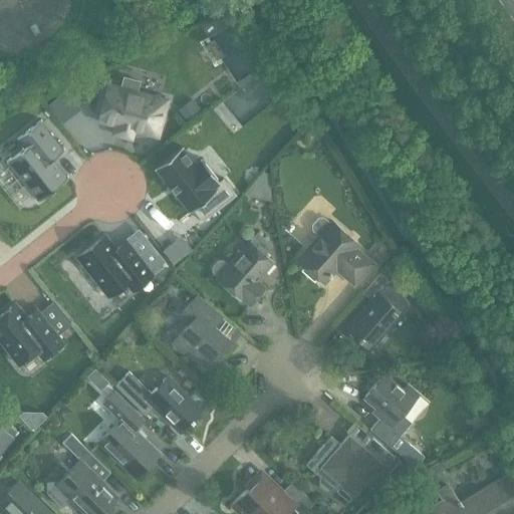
[(107,85),(98,120),(117,125),(116,126),(114,134),(131,138),(132,131),(133,130),(158,136),(167,101),(136,93),(139,81),(123,78),(120,89),(107,85)]
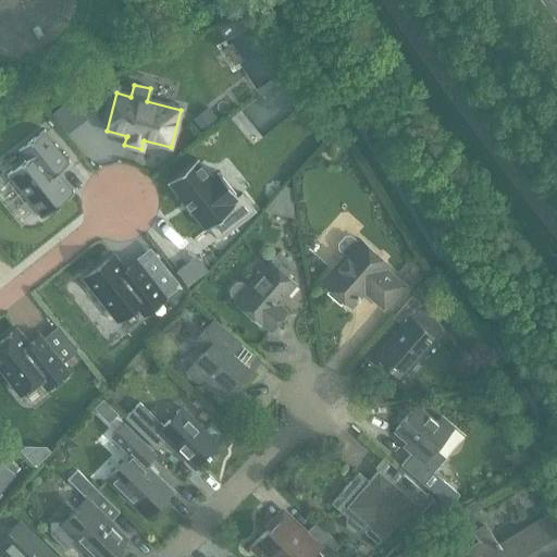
[(210,108),(195,120),(205,131),(219,120),(210,108)]
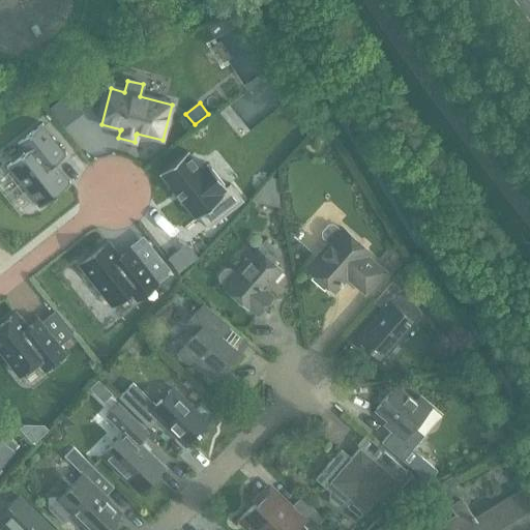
[(26,151),(6,167),(7,168),(8,167),(39,205),(38,206),(38,207),(70,182),(69,181),(68,182),(54,164),(66,154),(65,153),(64,154),(41,125),(42,124),(18,143),(18,144),(19,143),(26,151)]
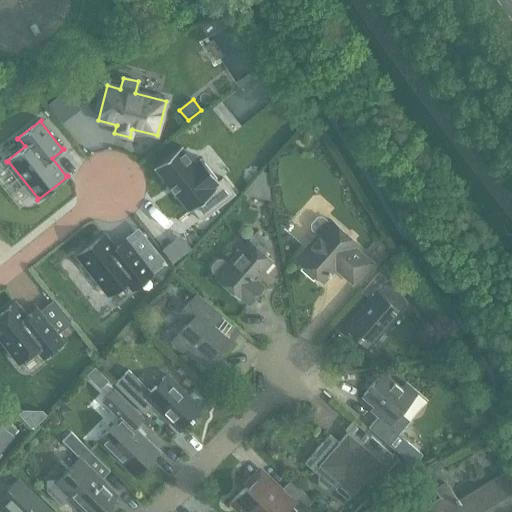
[(181,146),(154,167),(189,211),(192,208),(202,220),(235,193),(223,177),(218,180),(201,158),(195,163),(181,146)]
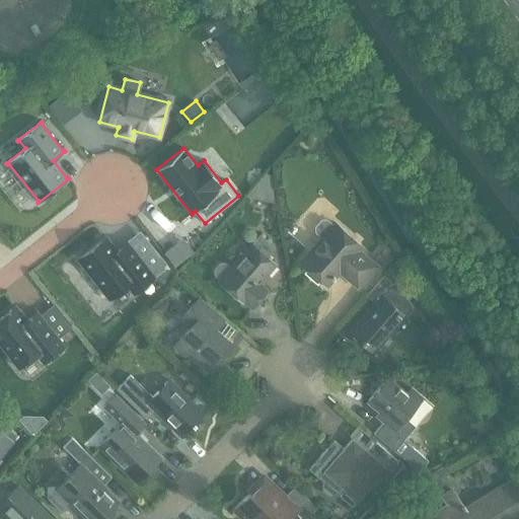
[(268,172),(249,193),(274,200),(272,173),(268,172)]
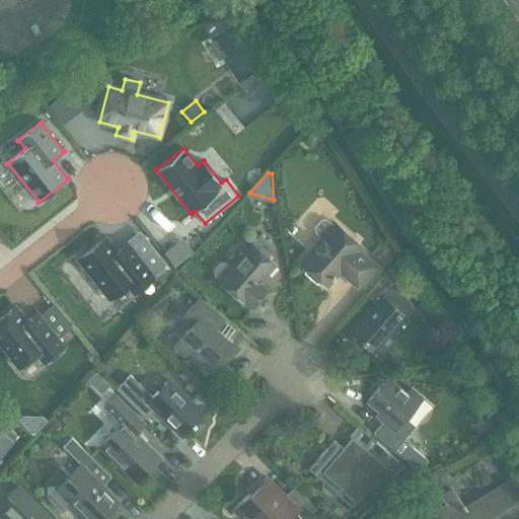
[(339,272),(357,287),(376,265),(358,250),(362,245),(335,222),(332,225),(326,220),(321,220),(315,227),(315,231),(321,236),(300,263),(327,286),(339,272)]
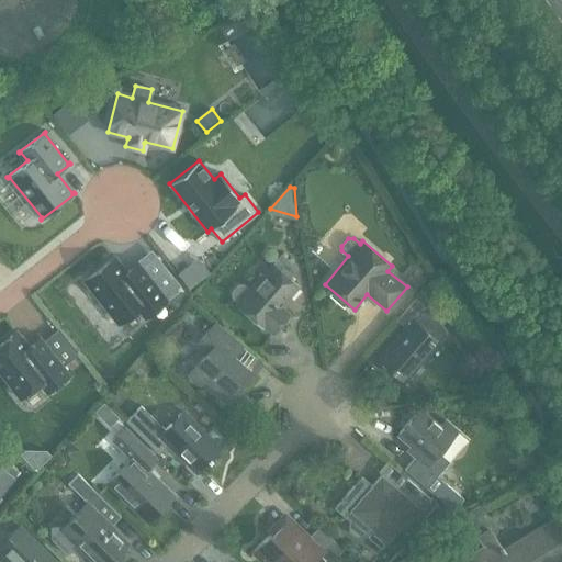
[(280,306),(298,285),(287,276),(294,267),(281,255),(273,263),(272,263),(249,291),(243,285),(238,285),(233,292),(234,296),(239,302),(237,304),(262,326),(265,325),(272,332),(289,314),(280,306)]
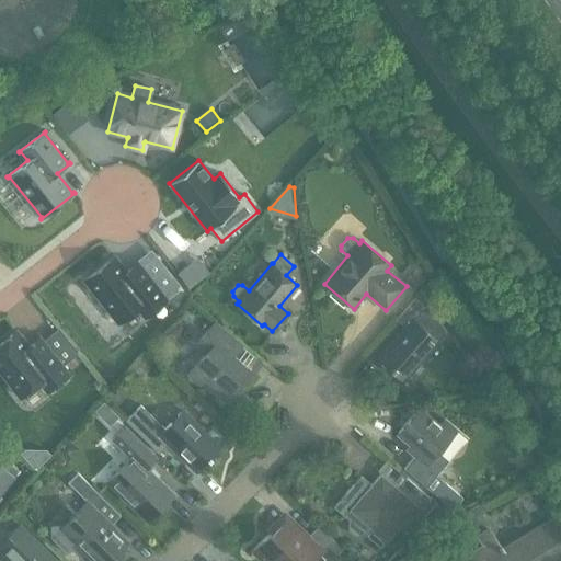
[(168,299),(138,262),(137,263),(128,270),(126,272),(114,256),(83,281),(118,323),(137,309),(144,318),(168,299)]
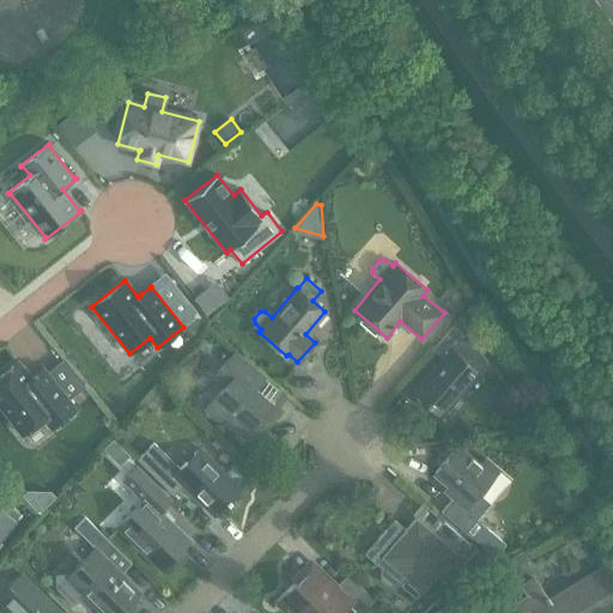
[(459,292),(445,308),(454,315),(467,299),(459,292)]
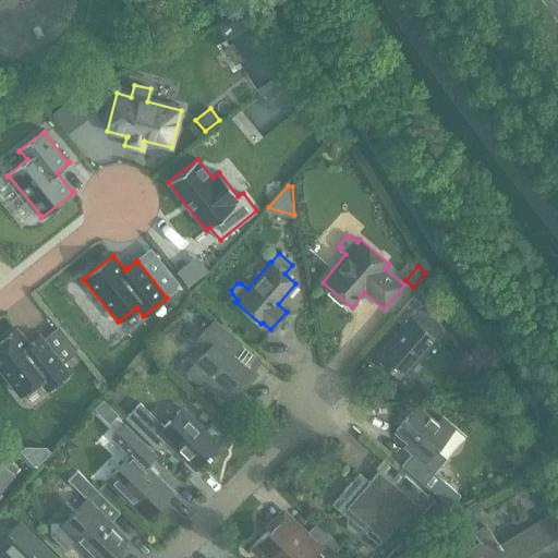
[(426,286),(420,292),(426,299),(432,292),(426,286)]
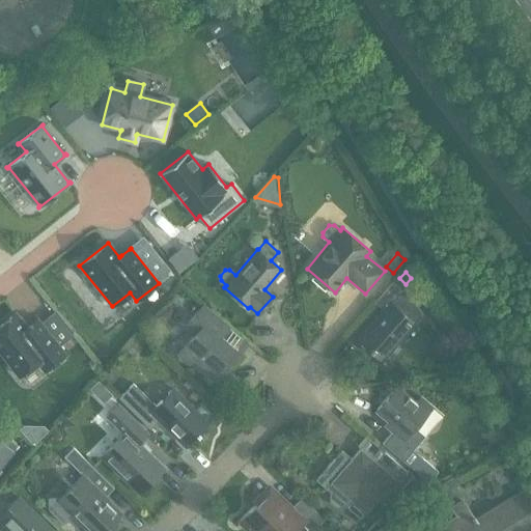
[(371,350),(384,360),(423,314),(407,286),(403,289),(394,281),(375,303),(385,310),(362,337),(373,346),(371,350)]
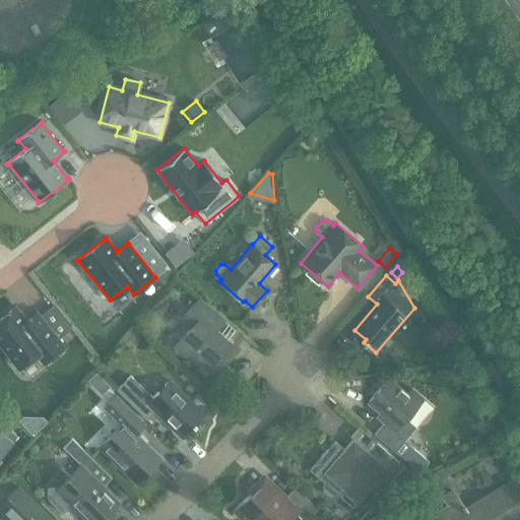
[(193,347),(215,367),(234,345),(211,326),(219,316),(198,299),(181,320),(190,328),(174,346),(185,356),(193,347)]
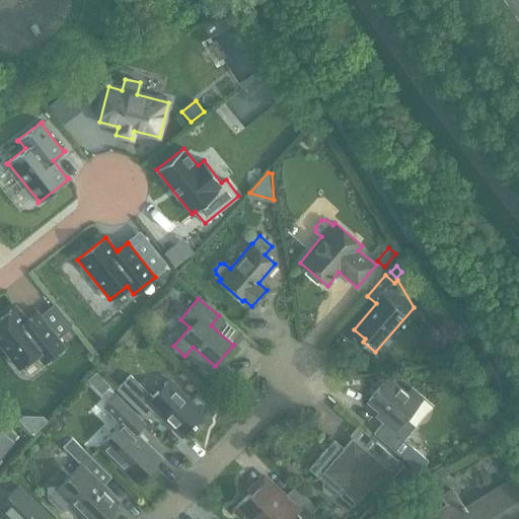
[(15,306),(0,318),(0,344),(19,368),(35,355),(43,363),(65,346),(58,338),(70,328),(53,305),(41,315),(38,311),(36,312),(28,318),(26,320),(15,306)]
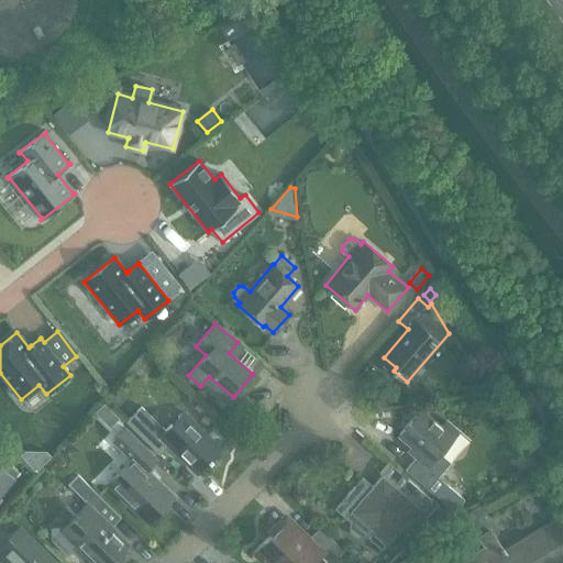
[(141,407),(127,421),(159,454),(168,444),(195,471),(207,459),(210,462),(212,460),(211,459),(228,441),(211,426),(205,432),(184,411),(165,430),(141,407)]
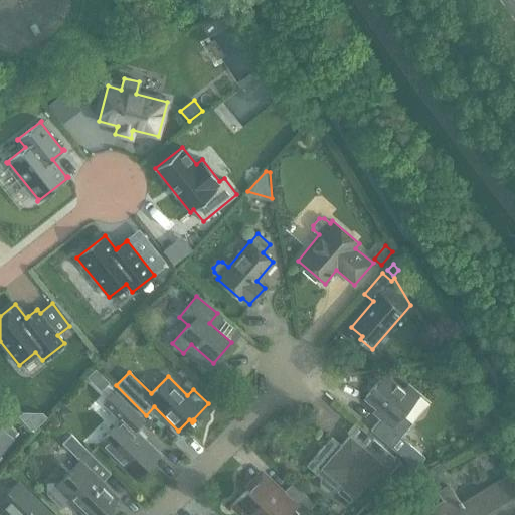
[(413,422),(403,414),(420,395),(408,385),(404,390),(386,374),(366,397),(385,414),(372,430),(392,447),(413,422)]
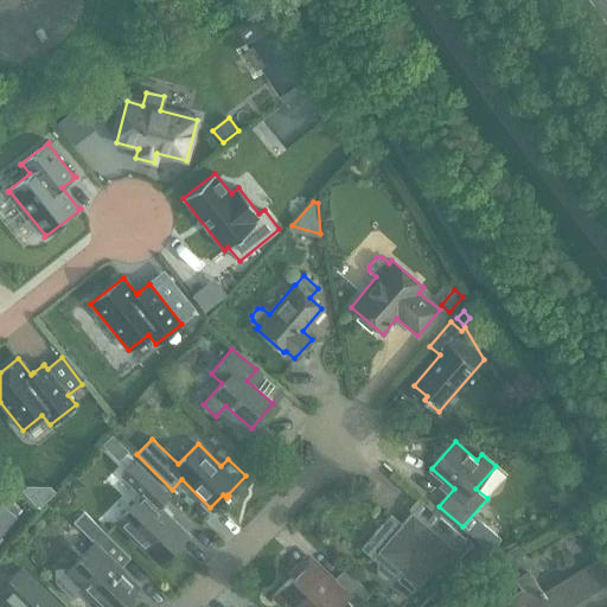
[(141,496),(115,522),(159,564),(187,535),(158,506),(168,496),(134,462),(121,475),(141,496)]
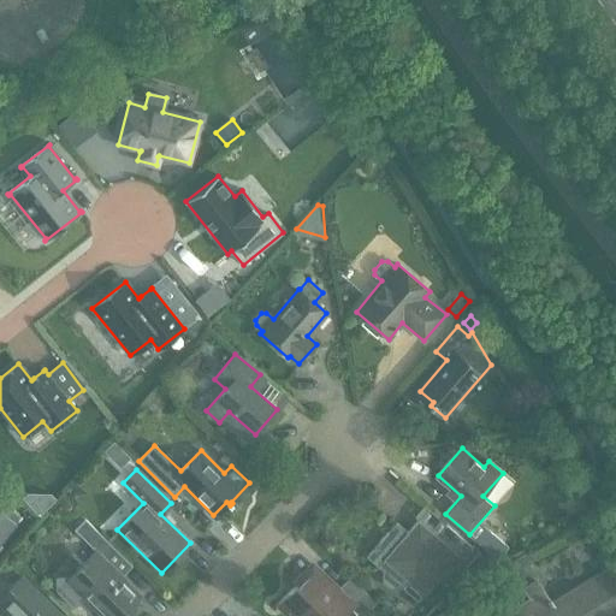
[(0,545),(18,521),(4,510),(0,515),(0,545)]
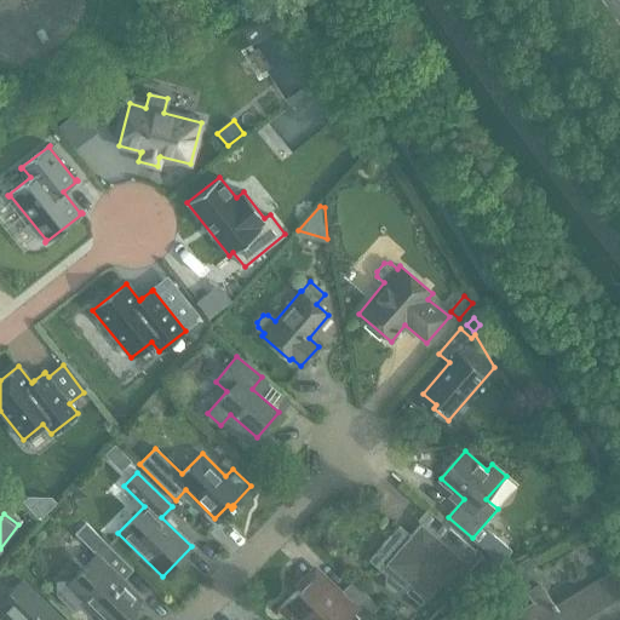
[(102,619),(119,619),(141,598),(97,556),(107,545),(85,523),(74,534),(96,555),(69,581),(67,580),(56,580),(55,581),(56,595),(70,610),(81,600),(102,619)]
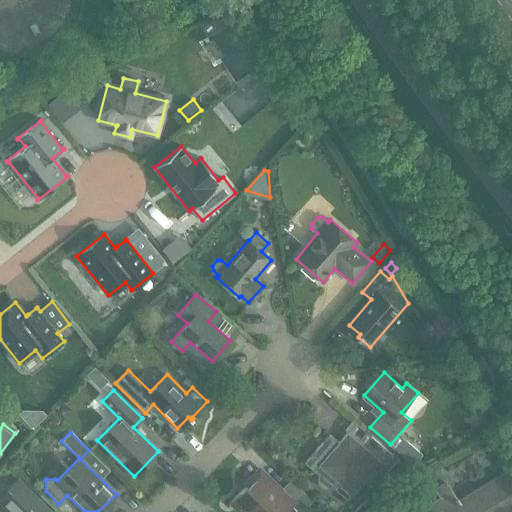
[(336,487),(334,489),(347,500),(380,462),(383,465),(392,455),(368,434),(360,443),(348,432),(339,442),(330,434),(305,464),(314,472),(316,470),(322,474),(320,478),(320,482),(322,485),(326,487),(330,487),(333,485),(336,487)]
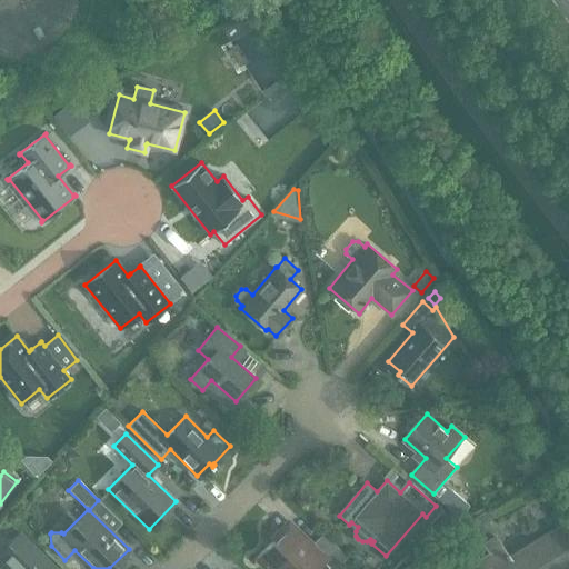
[(449,488),(439,500),(459,518),(470,506),(449,488)]
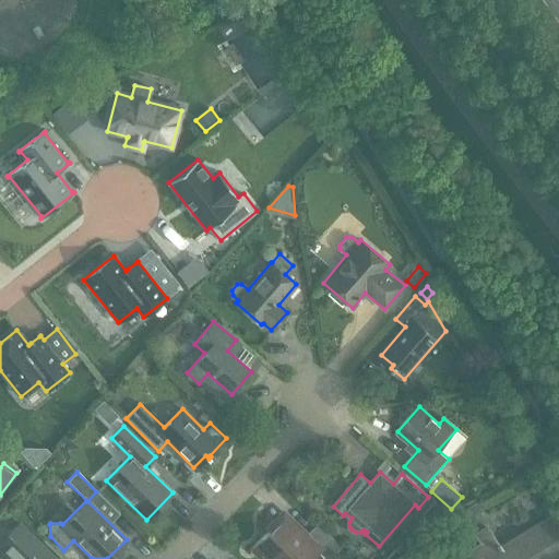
[(477,500),(461,510),(465,518),(483,509),(477,500)]
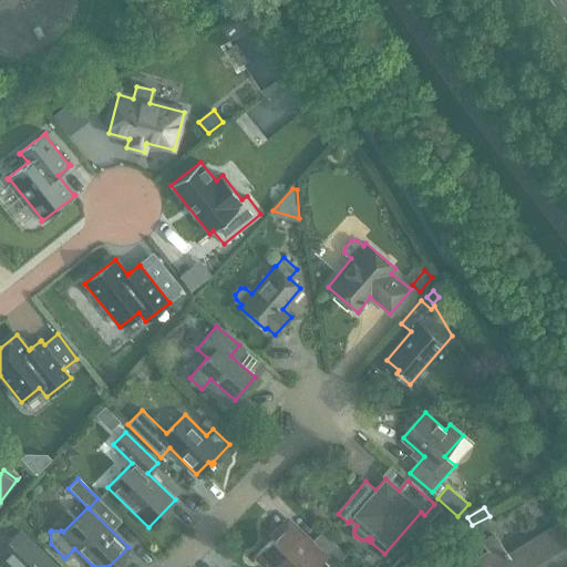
[(441,508),(430,522),(442,533),(453,519),(441,508)]
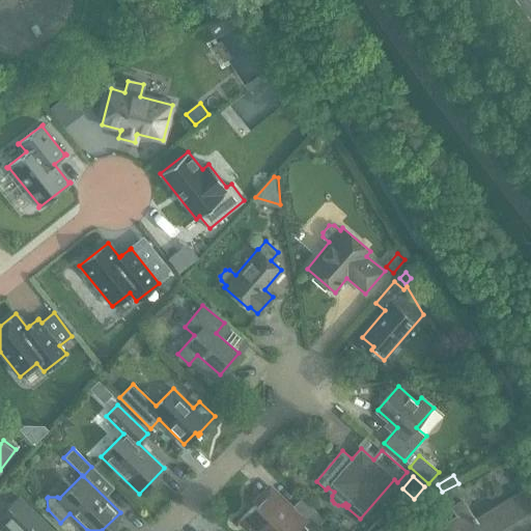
[(529,530),(530,530),(530,506),(522,492),(475,520),(464,501),(454,507),(459,515),(448,523),(452,530),(529,530)]
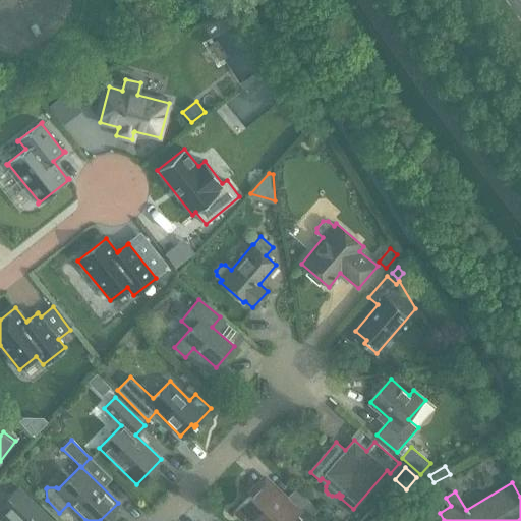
[(292,520),(298,516),(302,520),(304,520),(316,510),(296,490),(285,503),(266,483),(252,497),(251,495),(238,508),(251,520),(292,520)]
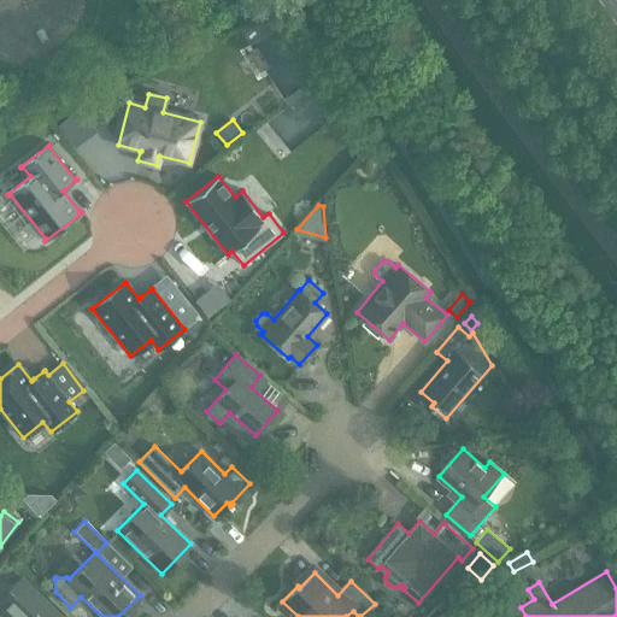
[(60,616),(22,579),(6,593),(30,616),(60,616)]
